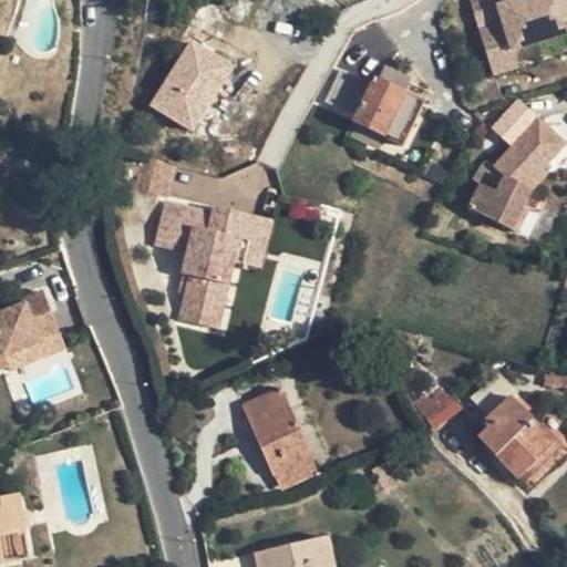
[(468,0),(472,10),(496,3),(502,21),(478,29),(493,73),(517,66),(512,49),(566,31),(566,7),(565,0),(468,0)]
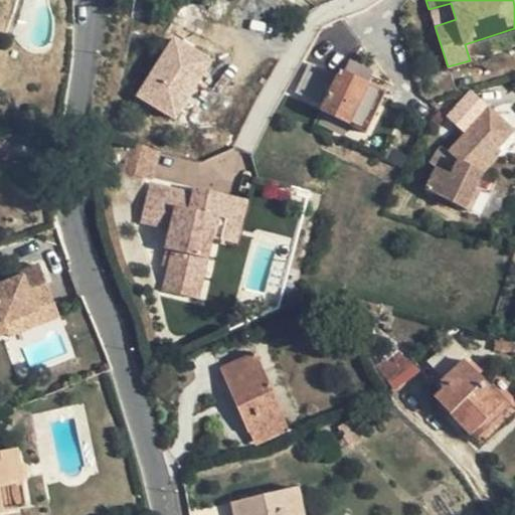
[(136,98),(179,120),(212,56),(170,33),(136,98)]
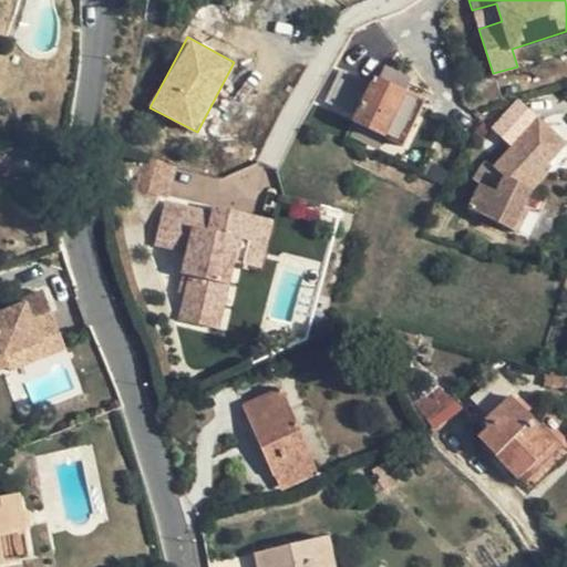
[(369,83),(340,70),(325,101),(354,115),(352,119),(402,143),(421,102),(404,93),(404,91),(373,76),(369,83)]
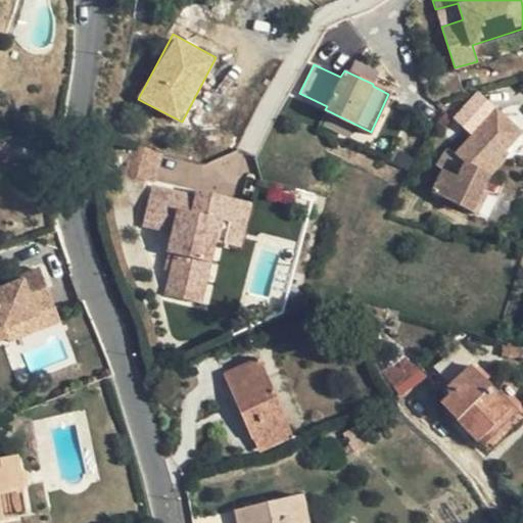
[(443,171),(432,193),(472,211),(483,189),(490,174),(505,158),(501,155),(521,132),(496,110),(456,155),(461,159),(465,163),(459,178),(454,175),(443,171)]
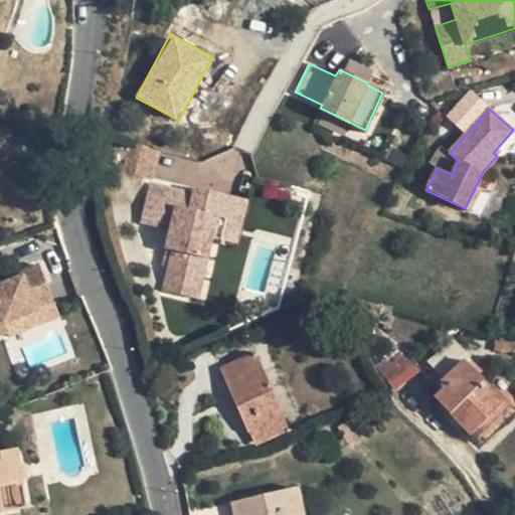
[(458,161),(454,157),(447,172),(452,175),(458,161)]
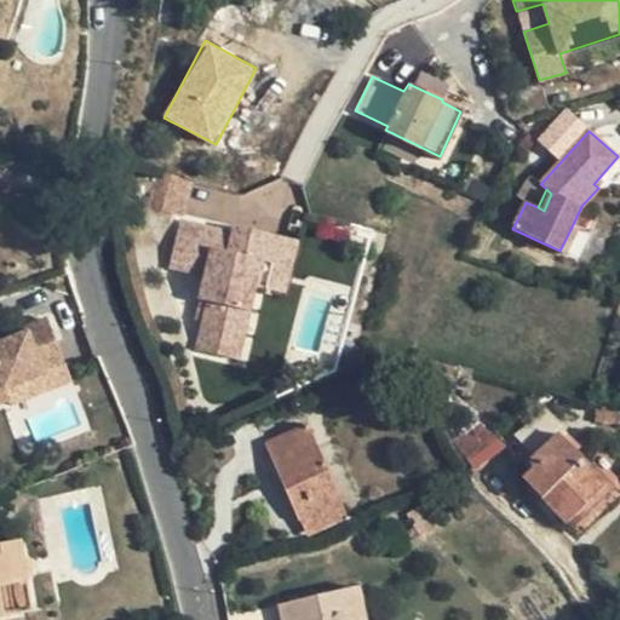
[(230,234),(231,227),(178,214),(177,222),(213,230),(230,234)]
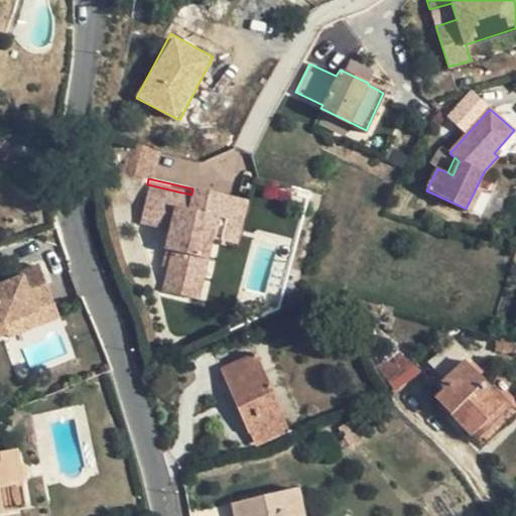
[(162,286),(197,294),(216,211),(226,213),(232,190),(194,181),(192,188),(191,195),(177,191),(170,223),(165,245),(171,246),(162,286)]
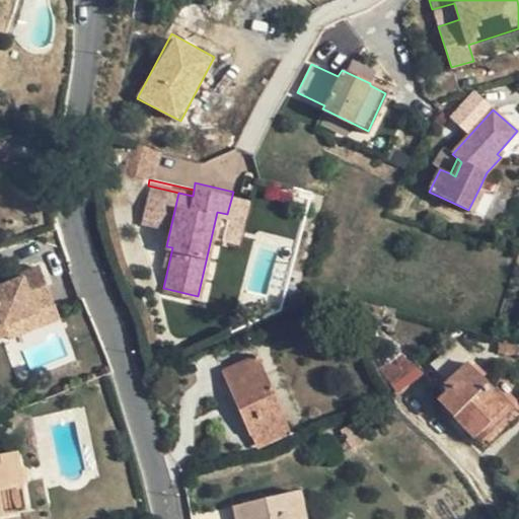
[(141,217),(171,224),(178,193),(148,186),(141,217)]
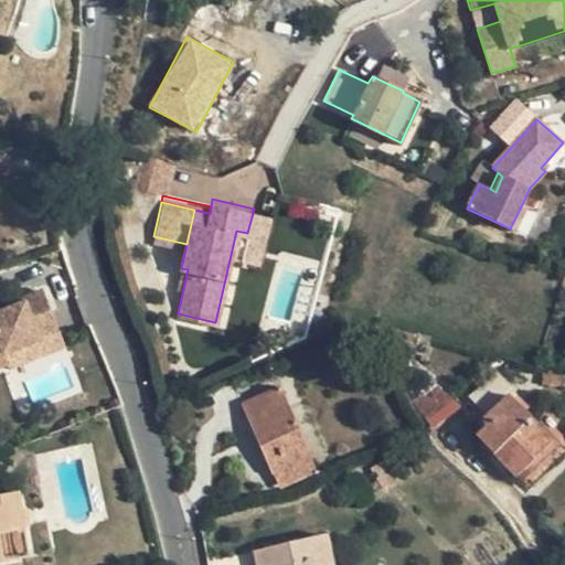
[(514,231),(526,208),(522,204),(510,228),(514,231)]
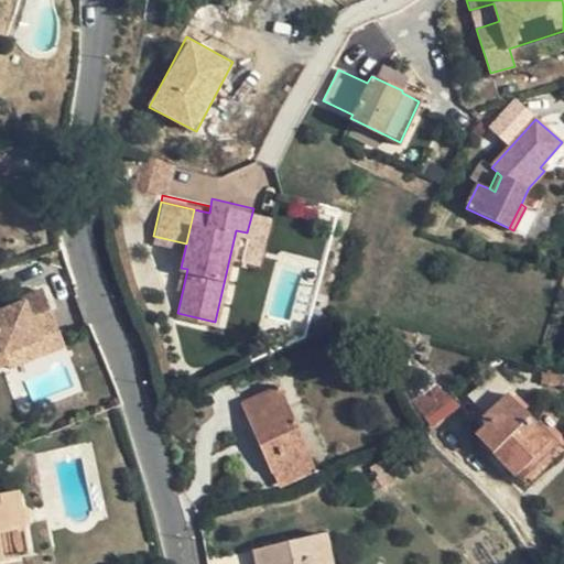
[(0,358),(7,356),(3,346),(38,333),(57,325),(43,284),(21,292),(23,297),(6,304),(0,305),(0,358)]
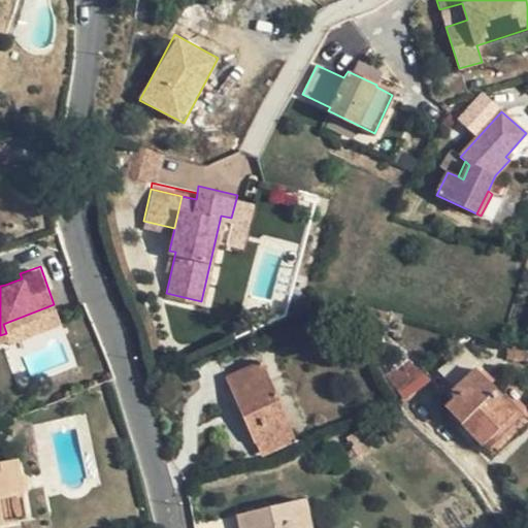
[(40,326),(60,319),(54,304),(35,311),(40,326)]
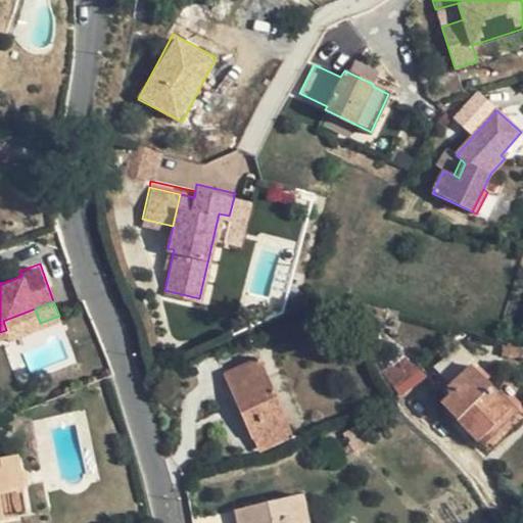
[(385,311),(372,306),(374,316),(385,319),(385,311)]
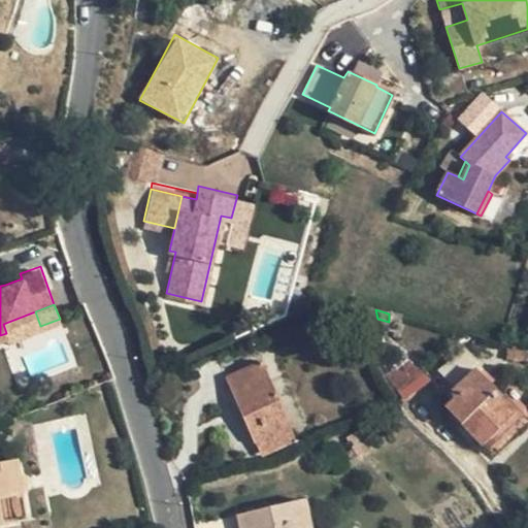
[(464,348),(439,370),(454,387),(450,391),(455,398),(447,406),(481,444),(514,414),(495,393),(496,390),(479,370),(482,366),(464,348)]
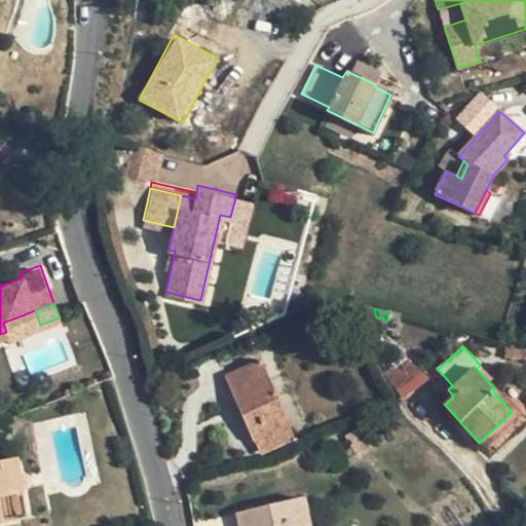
[(525,352),(509,347),(506,357),(522,361),(525,352)]
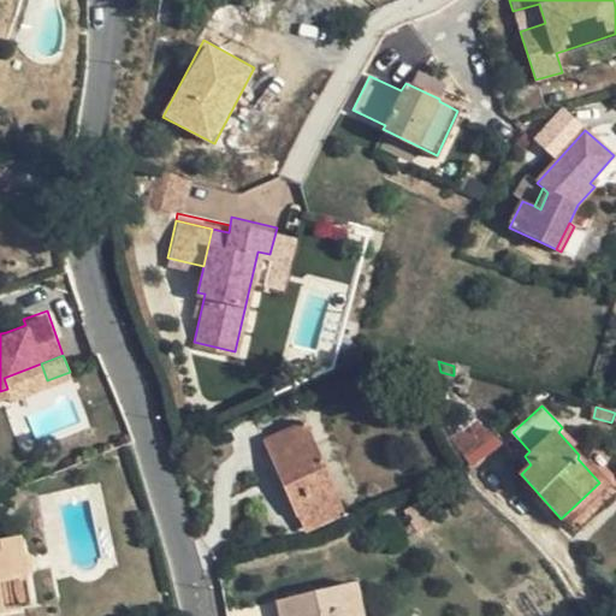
[(475,416),(451,433),(471,461),(501,440),(475,416)]
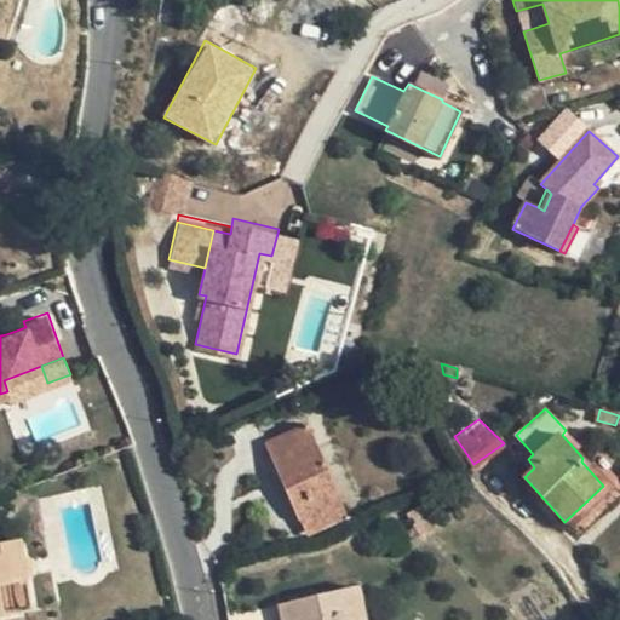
[(267,443),(300,521),(342,503),(309,424),(267,443)]
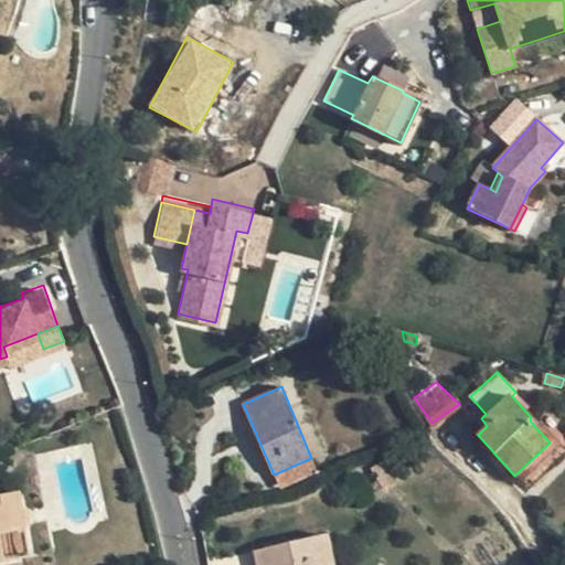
[(318,472),(311,458),(274,475),(279,489),(318,472)]
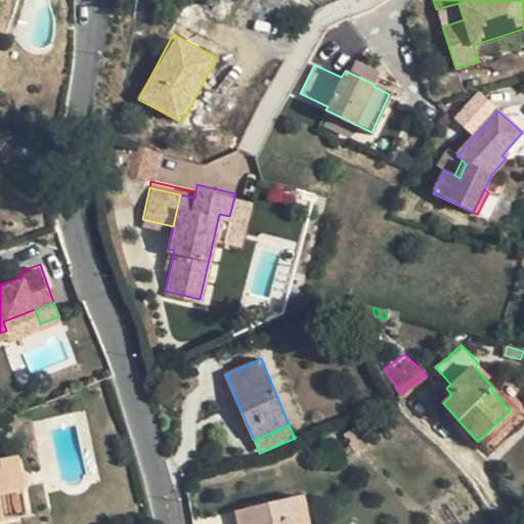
[(369,445),(358,426),(346,433),(352,444),(357,452),(369,445)]
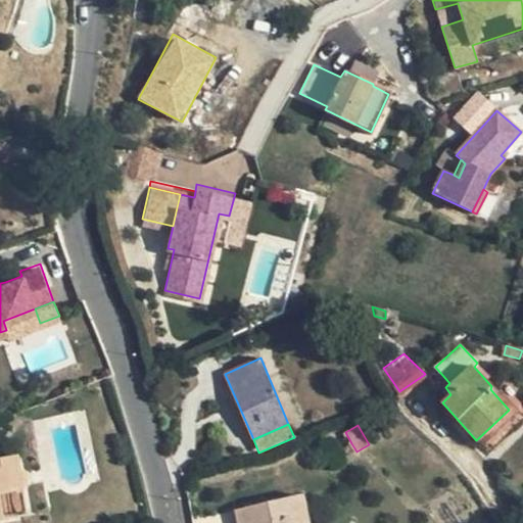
[(349,456),(357,452),(351,443),(345,445),(349,456)]
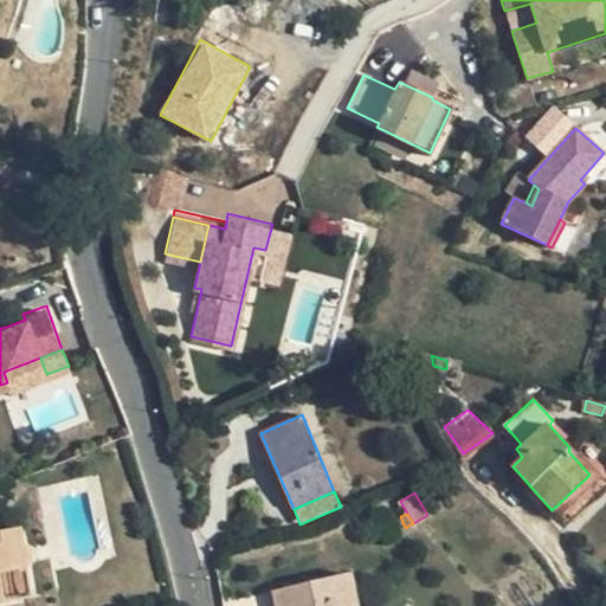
[(0,601),(34,595),(21,529),(0,533),(0,601)]
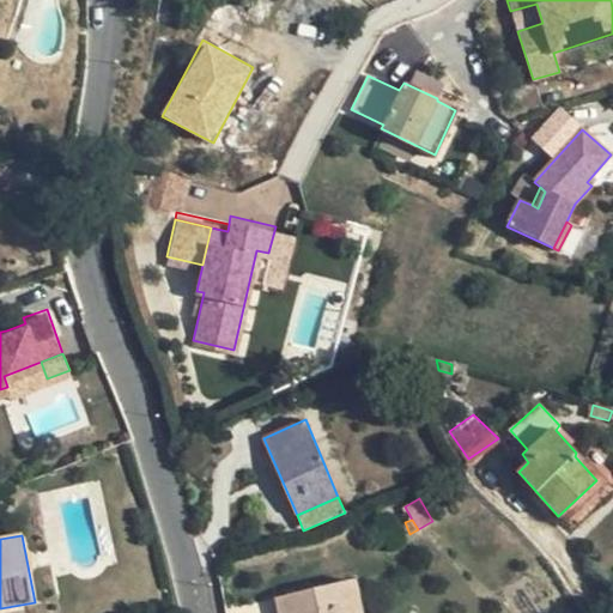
[(358,612),(351,580),(285,595),(292,612),(358,612)]
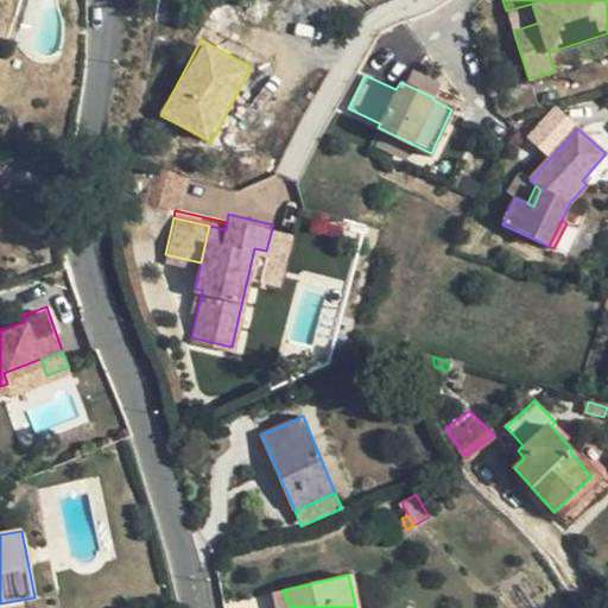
[(278,591),(280,607),(290,607),(283,590),(278,591)]
